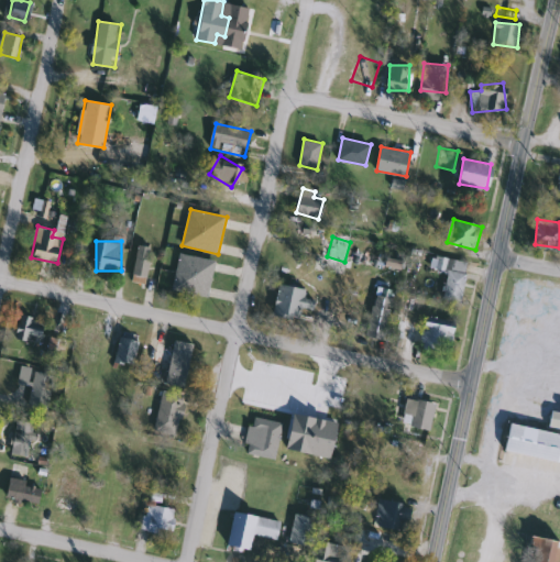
[(134,283),(136,245),(151,246),(147,284),(134,283)]
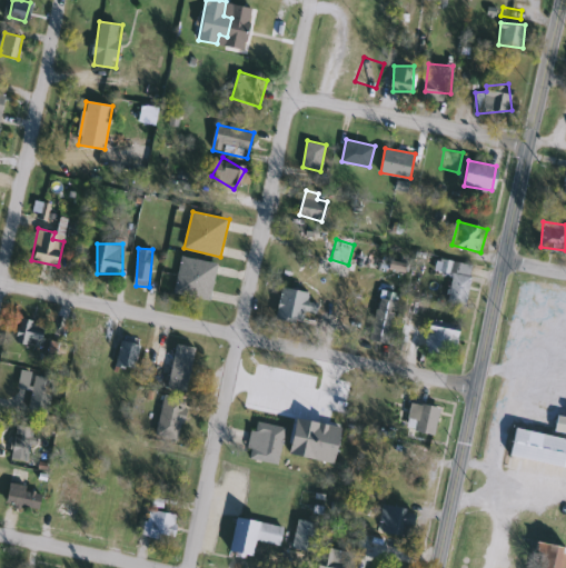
[(355,267),(355,255),(379,256),(378,268),(355,267)]
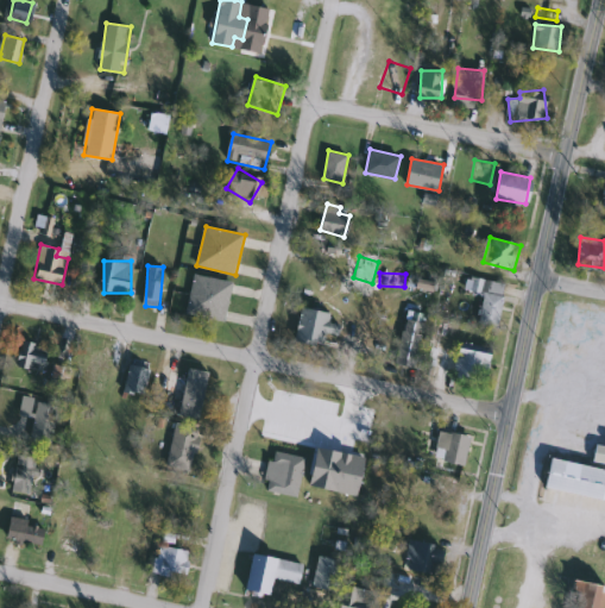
[(234,282),(226,323),(187,314),(195,274),(234,282)]
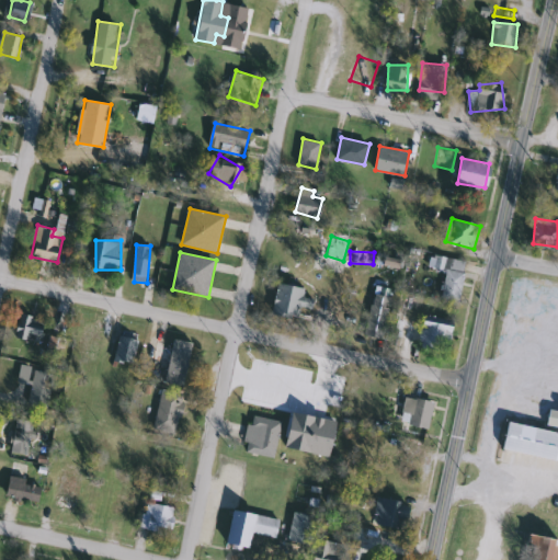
[(459,301),(442,299),(447,272),(435,270),(437,255),(467,261),(459,301)]
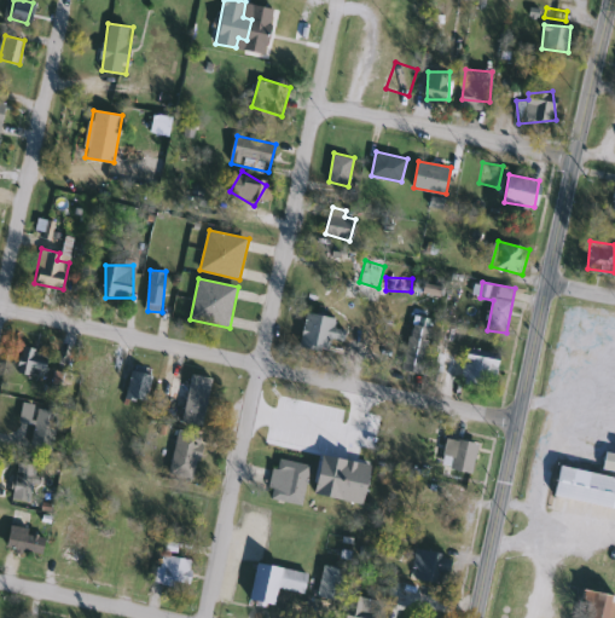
[(335,317),(332,352),(302,350),(305,316),(335,317)]
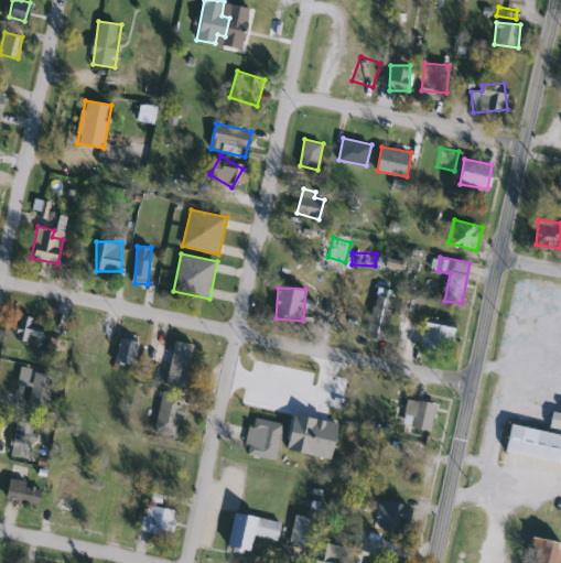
[(387,335),(369,332),(375,294),(394,298),(387,335)]
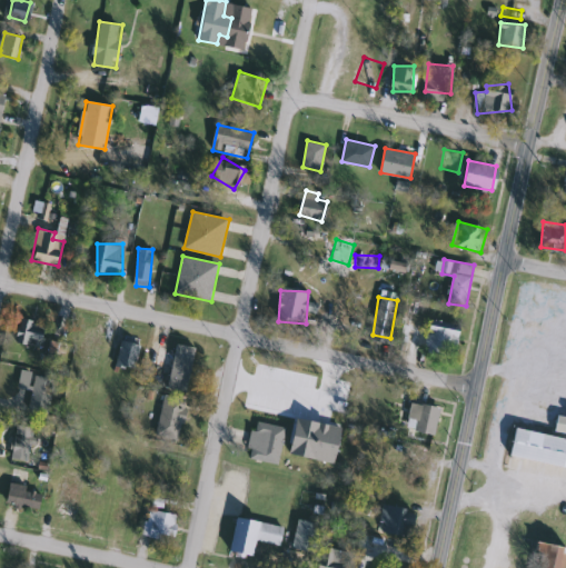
[(47,325),(39,347),(16,339),(22,316),(47,325)]
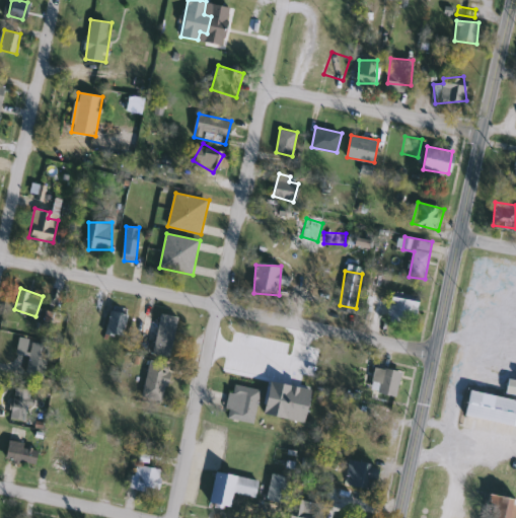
[(421,295),(416,321),(387,315),(392,290),(421,295)]
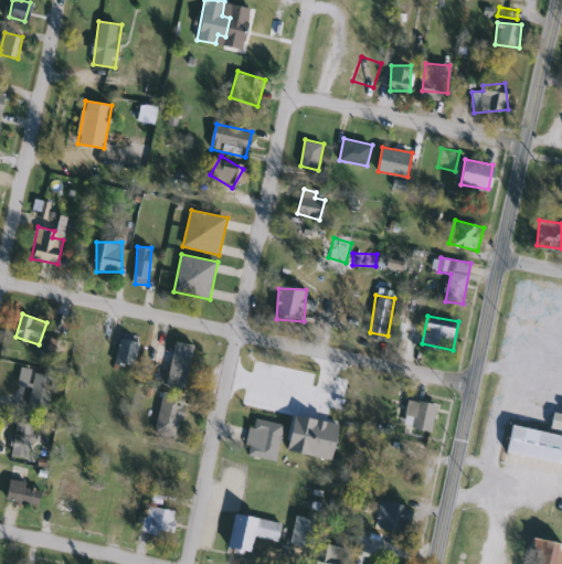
[(105,333),(98,357),(81,351),(86,329),(105,333)]
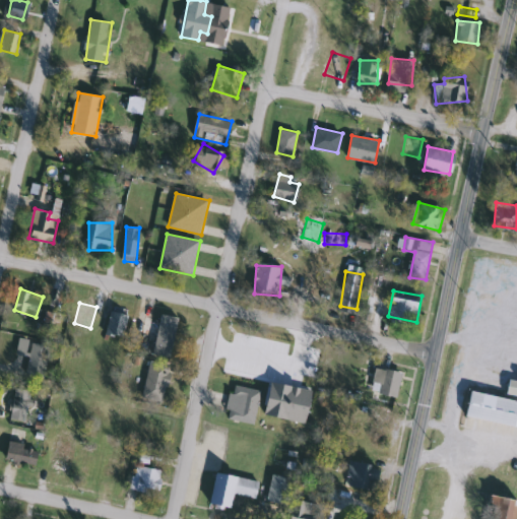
[(125,336),(108,334),(111,309),(128,311),(125,336)]
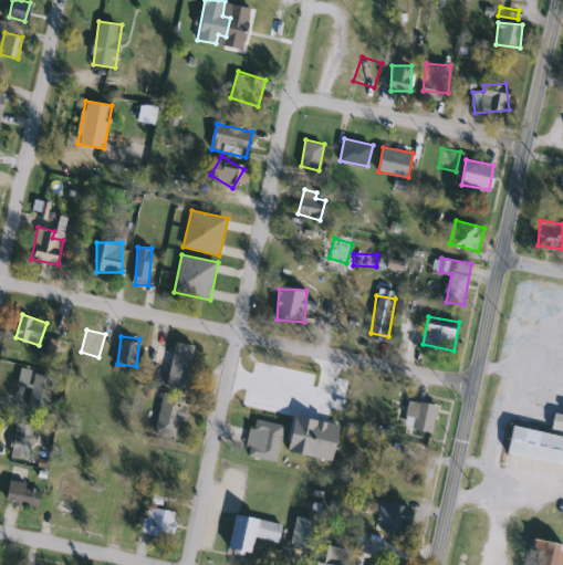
[(51,337),(68,339),(66,354),(50,352),(51,337)]
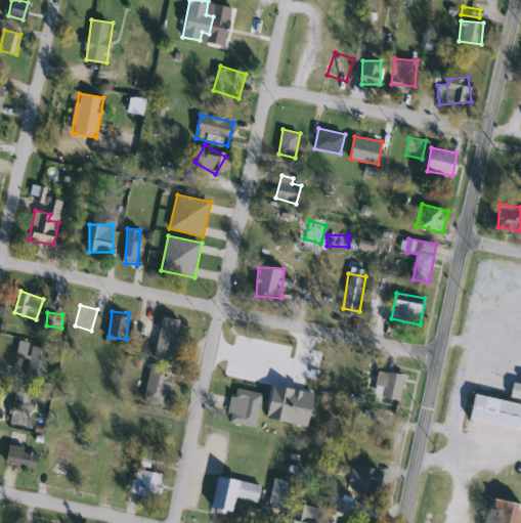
[(181,319),(172,360),(155,356),(164,315),(181,319)]
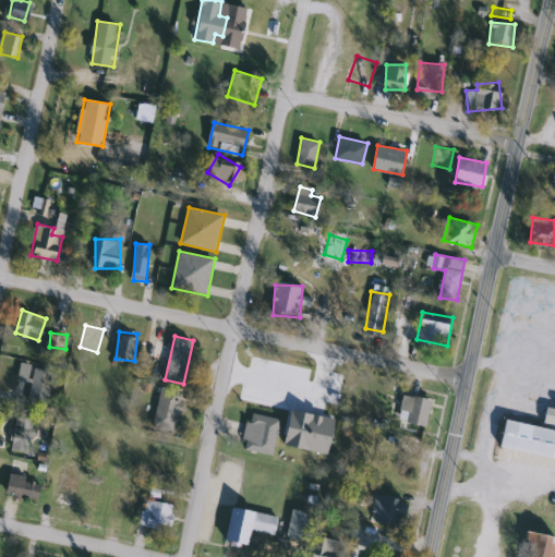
[(53,373),(48,406),(28,401),(34,370),(53,373)]
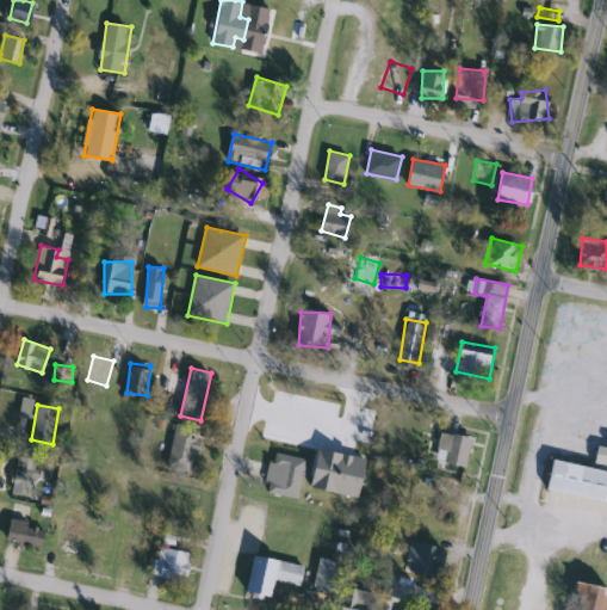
[(194,470),(169,467),(175,424),(200,427),(194,470)]
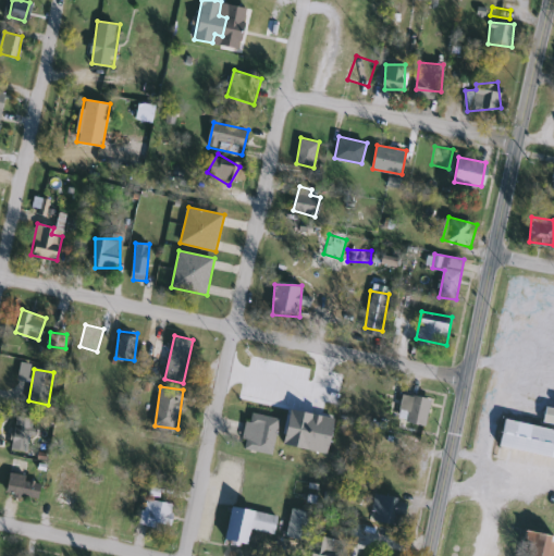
[(404,421),(414,393),(433,399),(423,428),(404,421)]
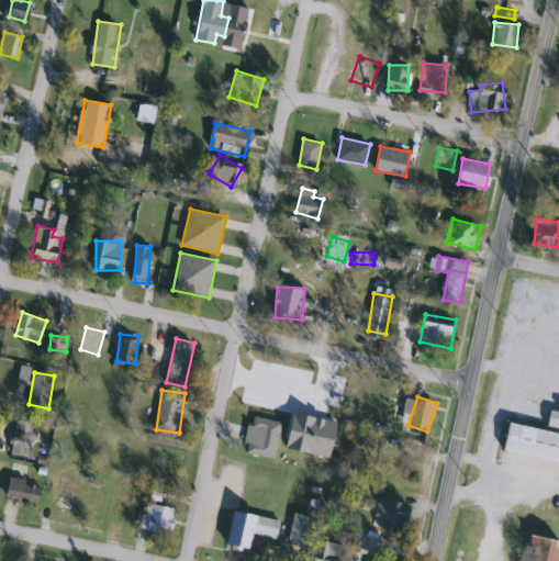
[(244,450),(252,414),(283,421),(275,457),(244,450)]
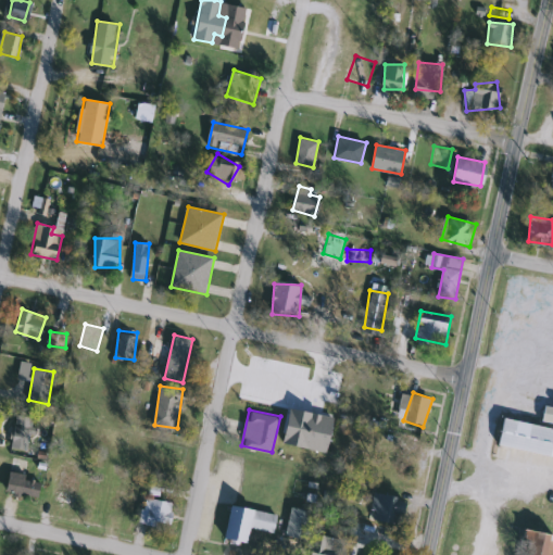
[(38,418),(28,451),(10,444),(20,413),(38,418)]
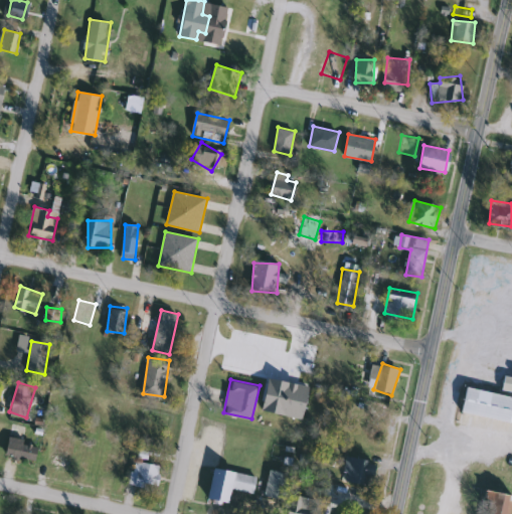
[(467,386),(511,394),(511,420),(462,411),(467,386)]
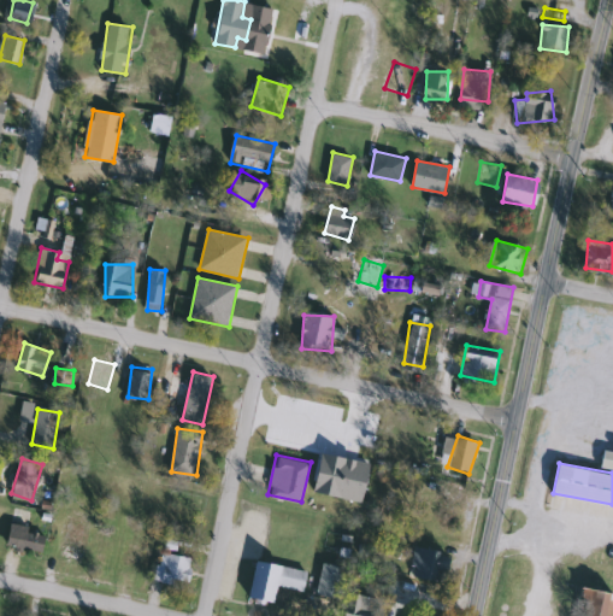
[(47,529),(43,551),(7,544),(11,523),(47,529)]
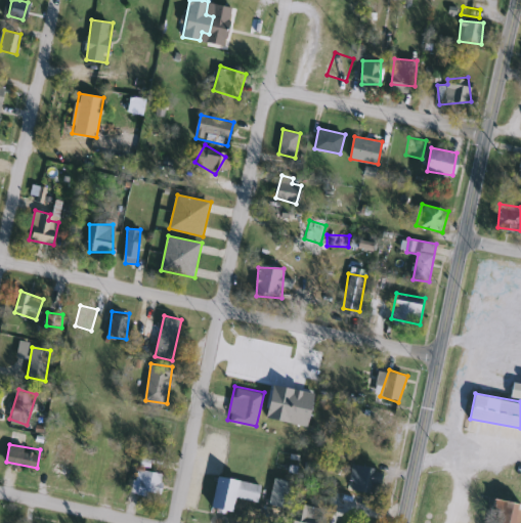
[(381,490),(356,492),(354,467),(380,466),(381,490)]
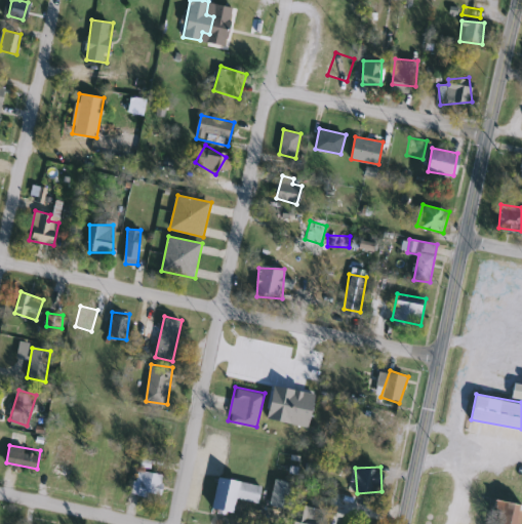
[(159,498),(132,490),(139,468),(166,476),(159,498)]
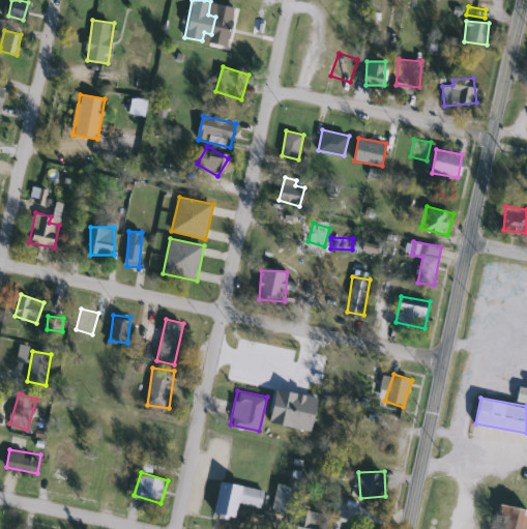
[(236,518),(214,513),(221,480),(265,489),(262,507),(238,502),(236,518)]
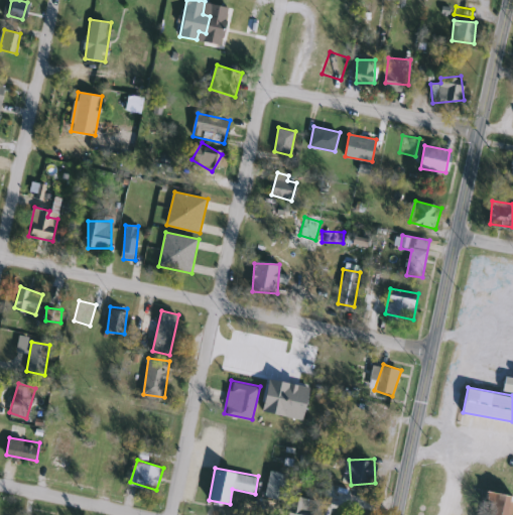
[(265,496),(272,470),(292,475),(285,501),(265,496)]
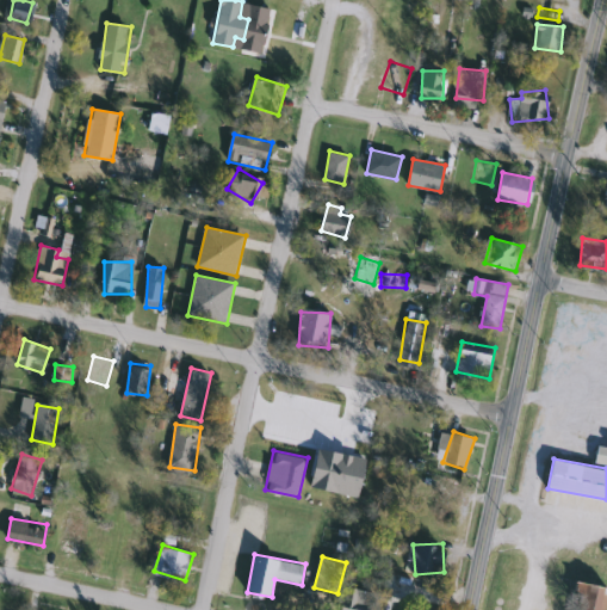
[(604,609),(575,609),(581,581),(606,585),(606,599),(604,609)]
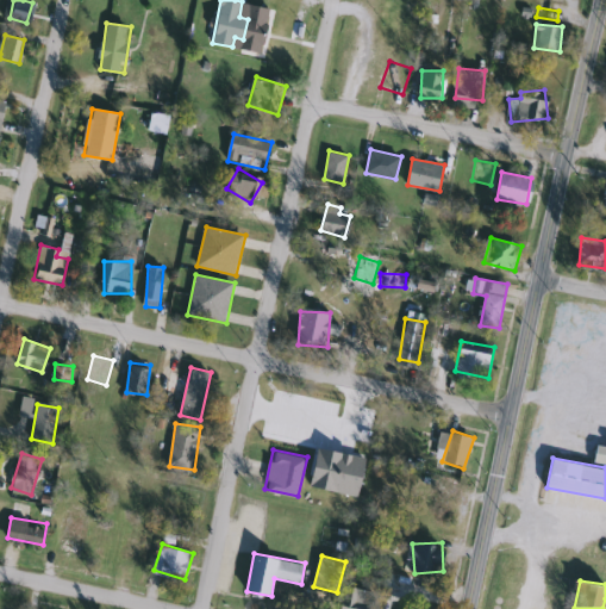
[(369,608),(343,608),(350,585),(374,591),(369,608)]
